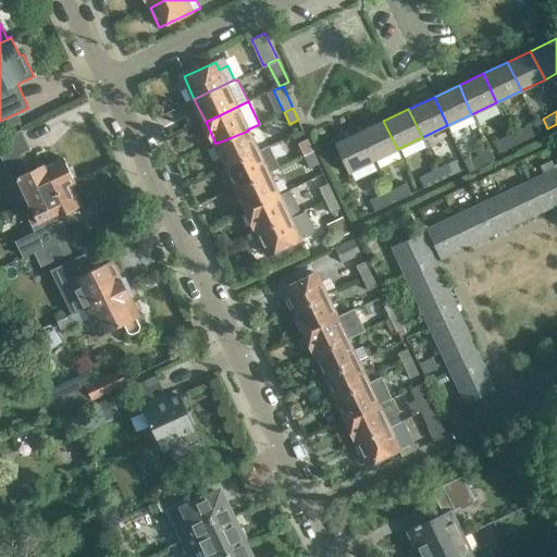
[(383,121),(359,132),(373,161),(397,149),(383,121)]
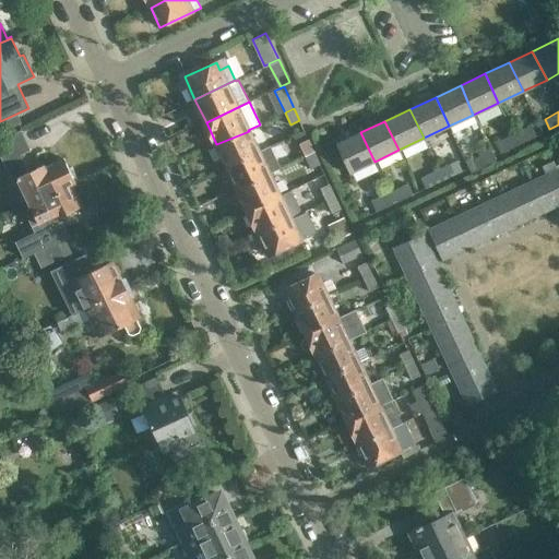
[(514,133),(519,143),(536,135),(531,125),(514,133)]
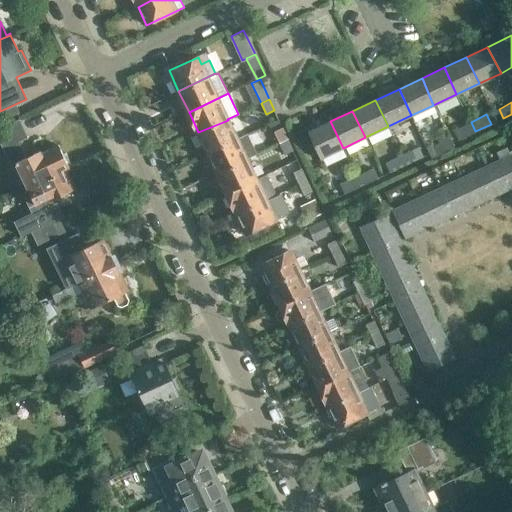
[(16,165),(29,191),(52,179),(51,177),(70,168),(58,145),(42,152),(41,150),(26,157),(18,141),(28,137),(19,119),(0,127),(0,143),(11,165),(16,163),(16,164),(16,165)]
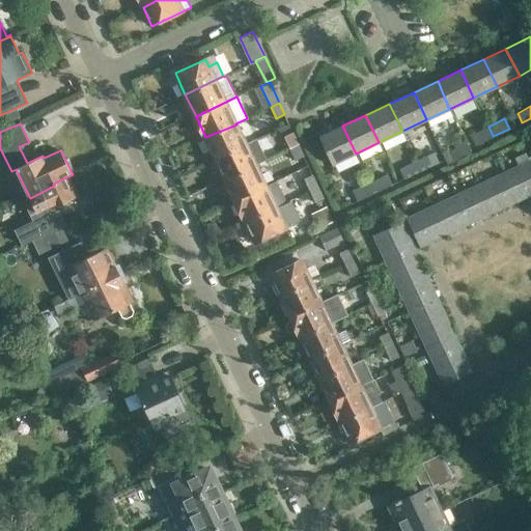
[(205,137),(215,158),(245,142),(236,124),(205,137)]
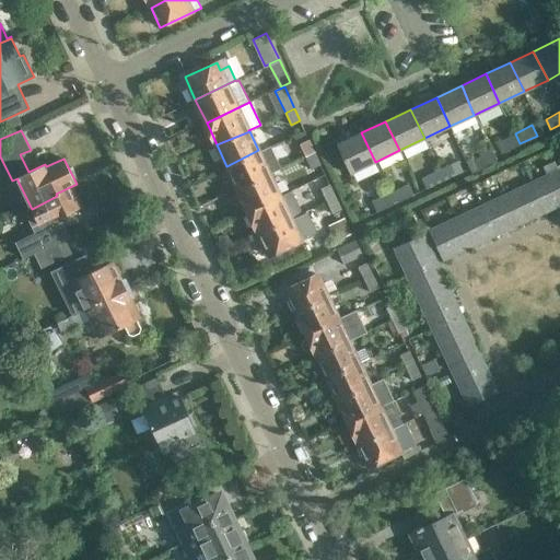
[(375,162),(361,132),(337,143),(350,173),(375,162)]
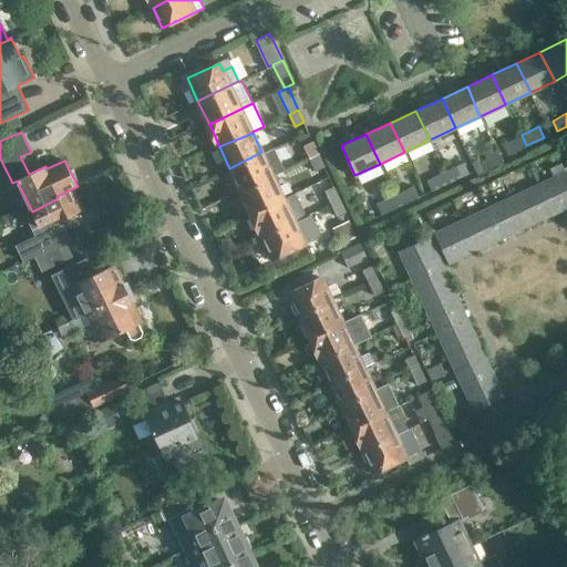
[(526,145),(522,135),(502,144),(506,155),(526,145)]
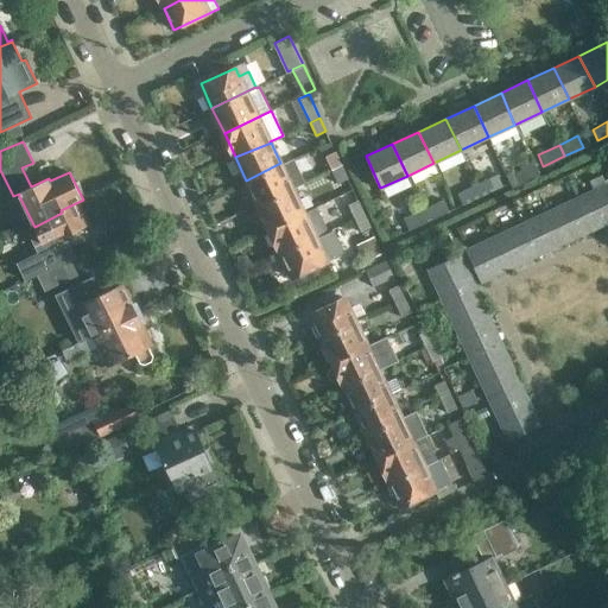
[(325,156),(331,169),(342,164),(336,151),(325,156)]
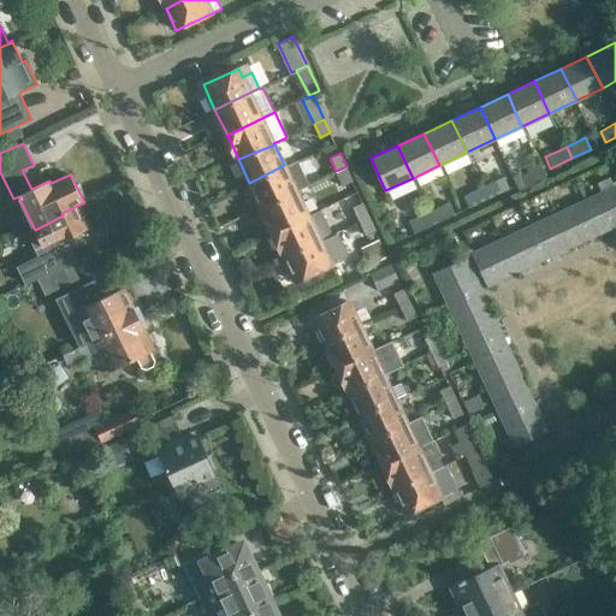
[(249,183),(262,208),(296,191),(309,185),(297,161),(285,166),(284,165),(249,183)]
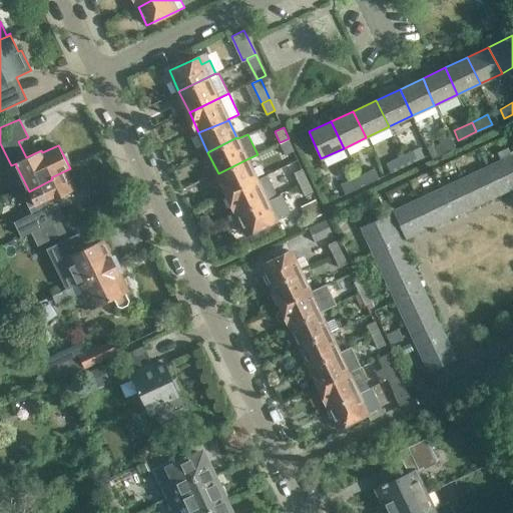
[(433,146),(438,156),(455,148),(450,137),(433,146)]
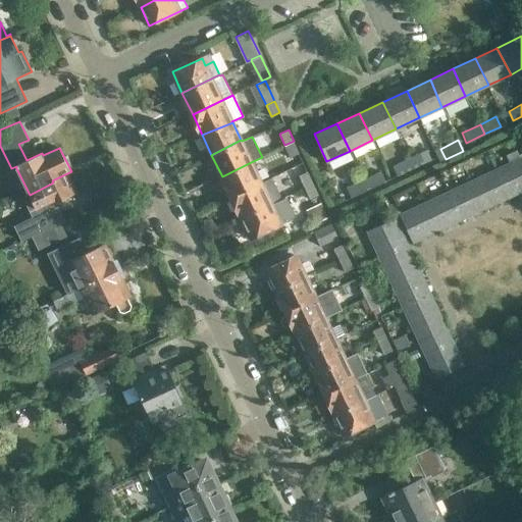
[(294,141),(284,145),(291,157),(299,153),(294,141)]
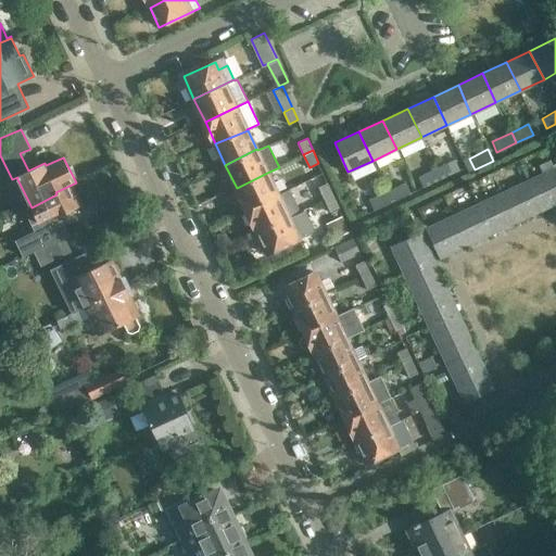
[(438,166),(443,177),(459,169),(454,159),(438,166)]
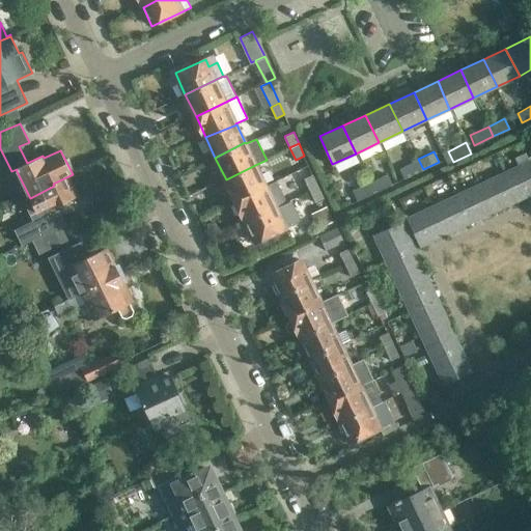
[(530,161),(504,173),(518,200),(530,193),(530,156),(529,157),(530,161)]
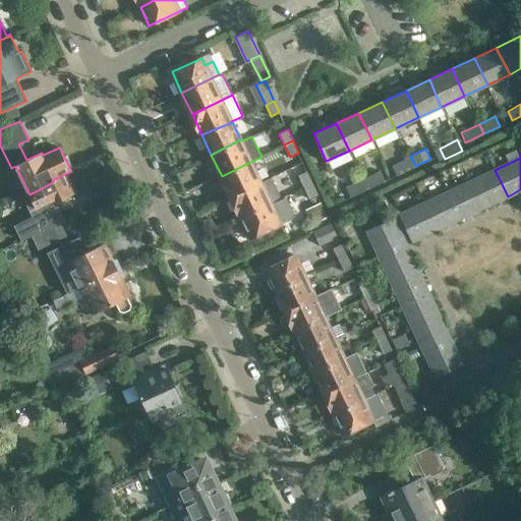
[(415,166),(410,156),(408,157),(407,155),(390,163),(396,175),(415,166)]
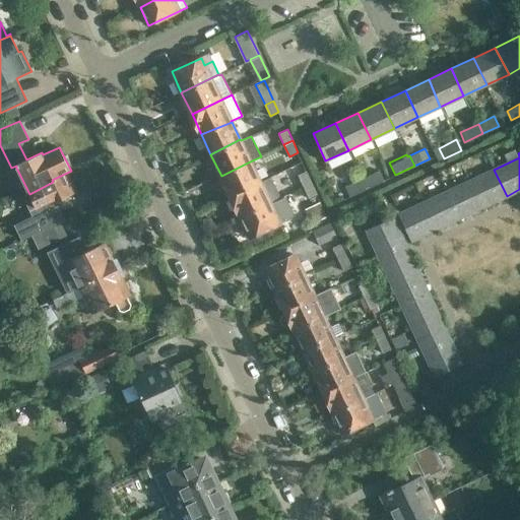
[(221,176),(231,196),(260,182),(250,161),(221,176)]
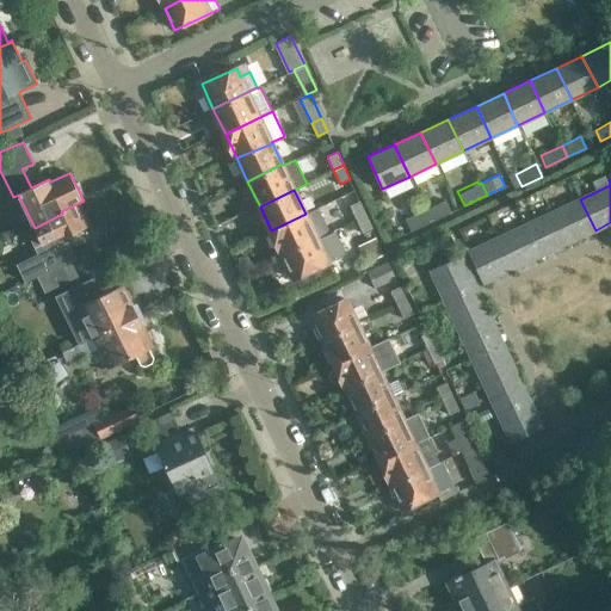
[(596,230),(580,199),(550,213),(566,245),(596,230)]
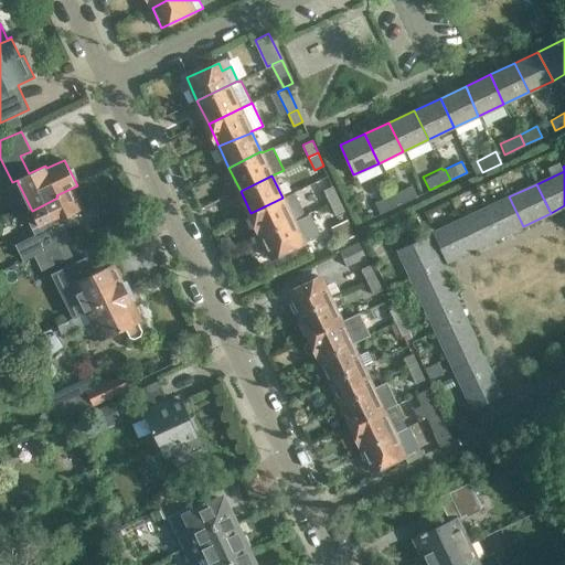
[(57,198),(25,213),(38,236),(18,246),(25,262),(36,256),(59,244),(71,238),(64,224),(61,226),(59,222),(82,210),(72,189),(77,185),(56,195),(57,198)]
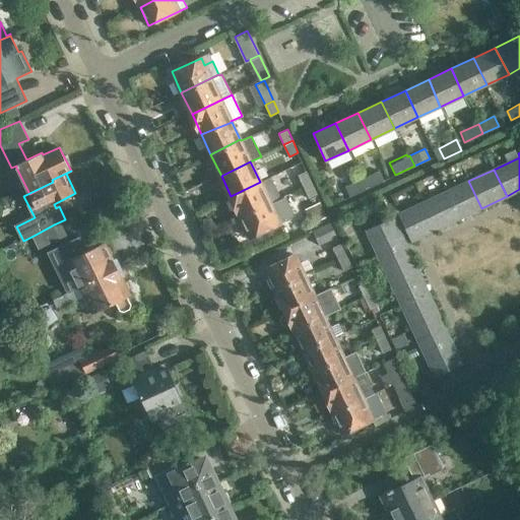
[(299,175),(304,185),(312,182),(306,171),(299,175)]
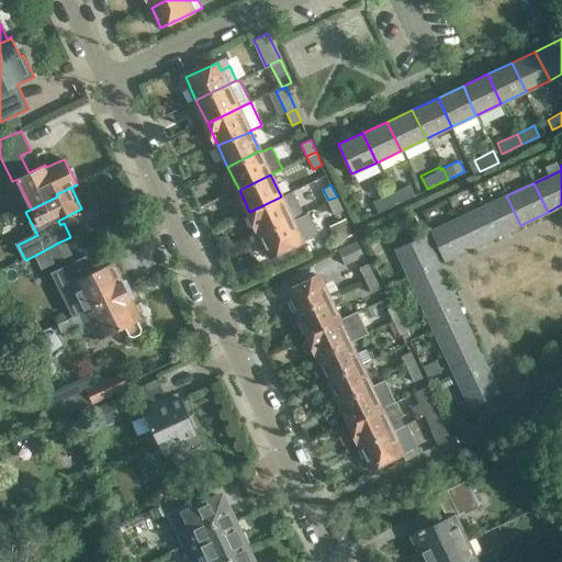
[(393,192),(398,203),(415,194),(411,184),(393,192)]
